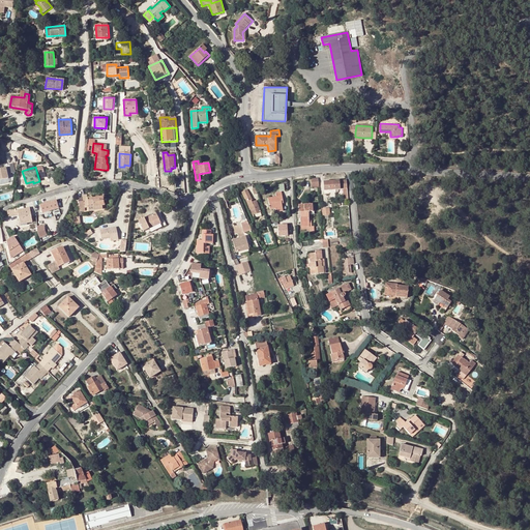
[(339,180),(339,189),(340,189),(340,188),(343,188),(347,187),(347,185),(346,180),(345,180),(339,180)]
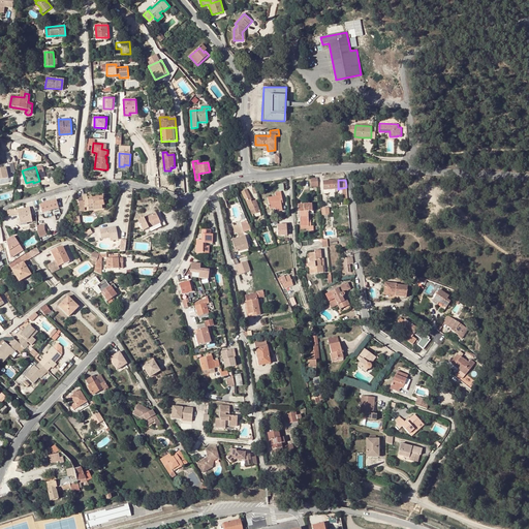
[(250,194),(248,188),(241,191),(246,203),(251,199),(252,199),(250,194)]
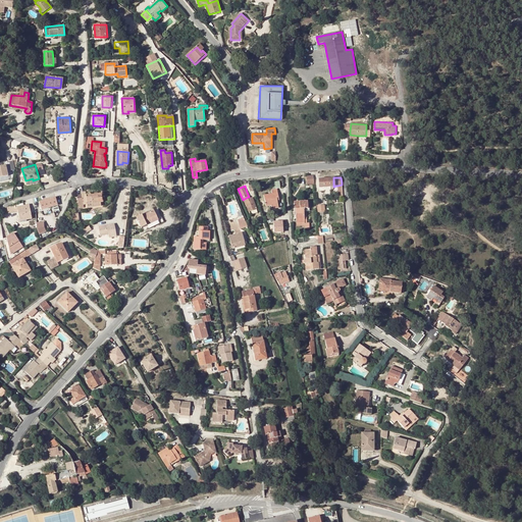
[(271,205),(278,204),(277,201),(279,200),(277,189),(271,190),(272,194),(264,195),(266,206),(271,205)]
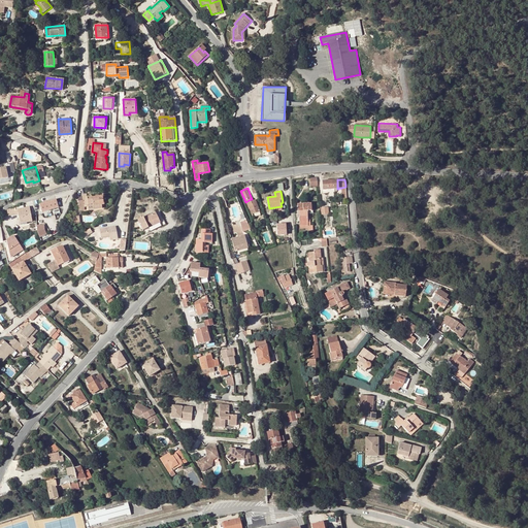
[(79,208),(93,206),(104,204),(102,196),(99,196),(98,194),(91,195),(91,196),(87,197),(87,194),(83,195),(84,200),(78,201),(79,208)]
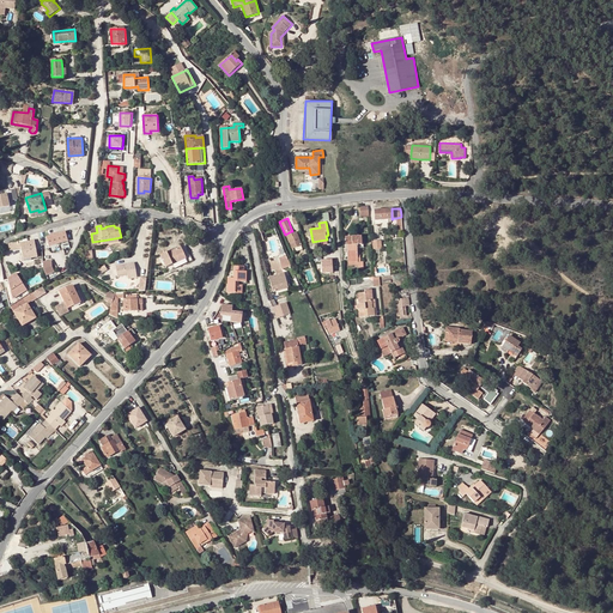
[(47,237),(41,238),(42,247),(42,248),(43,248),(49,246),(68,241),(66,231),(47,237)]
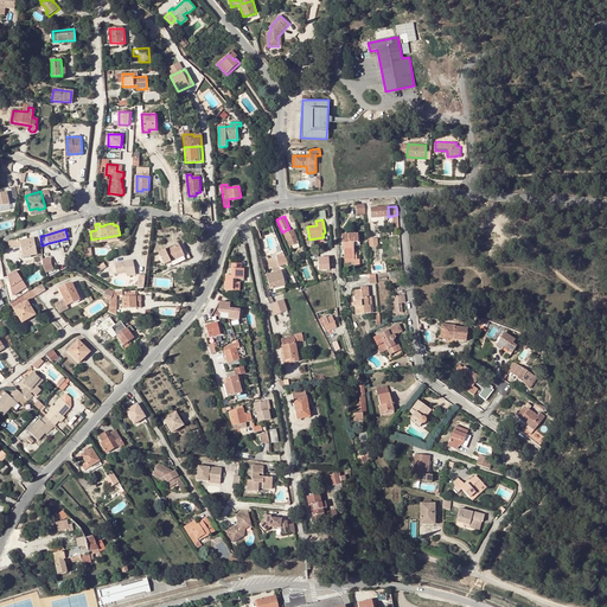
[(294,232),(286,236),(288,244),(289,247),(299,243),(294,232)]
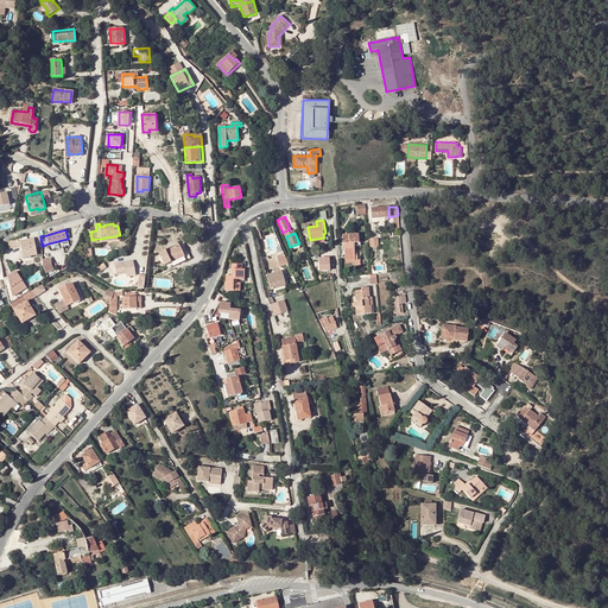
[(342,235),(342,247),(344,247),(344,252),(344,255),(346,260),(358,260),(358,254),(358,251),(354,251),(354,247),(359,247),(359,246),(359,235),(342,235)]
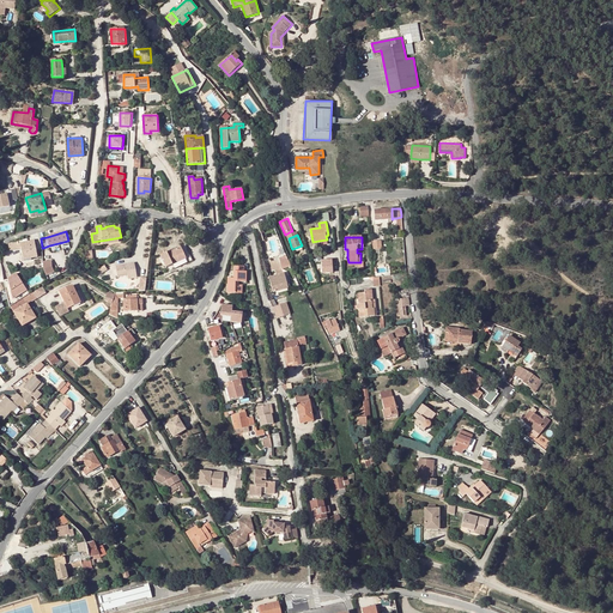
[(22,248),(24,259),(31,256),(31,259),(32,259),(37,258),(34,238),(10,243),(8,246),(10,252),(22,248)]
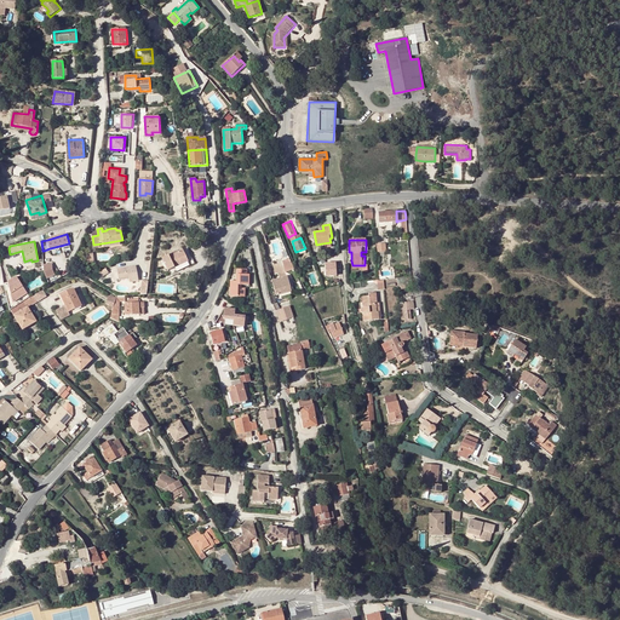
[(168,256),(161,259),(170,275),(194,263),(187,248),(168,257),(168,256)]
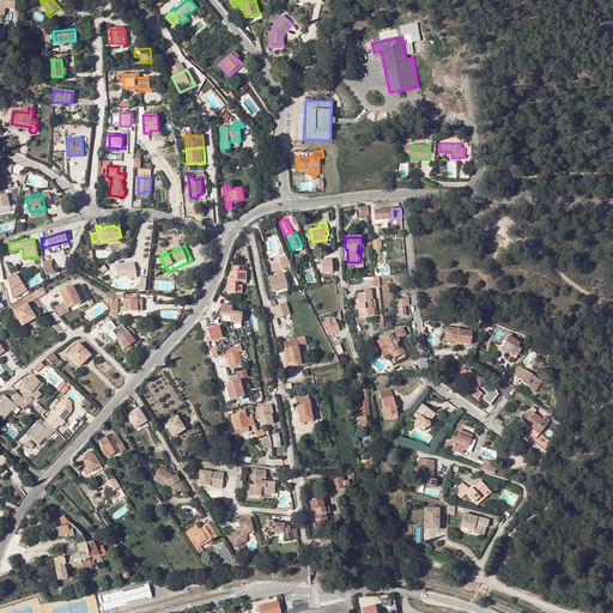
[(279,258),(283,269),(291,266),(286,255),(279,258)]
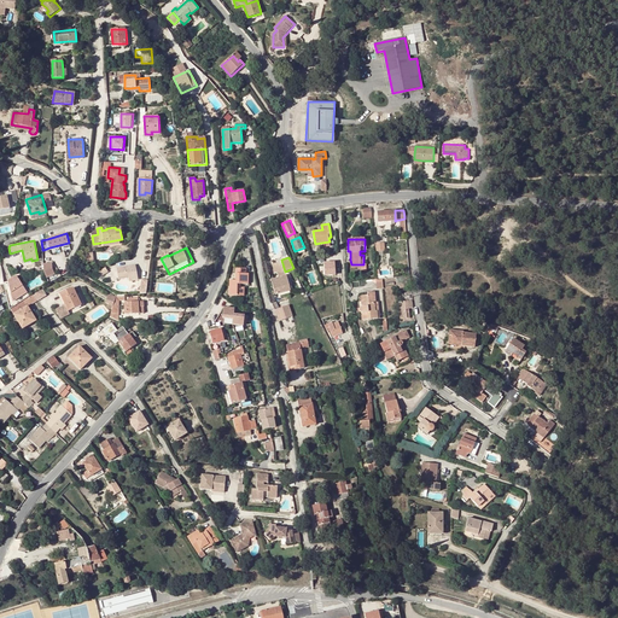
[(333,262),(322,263),(324,275),(334,275),(333,262)]
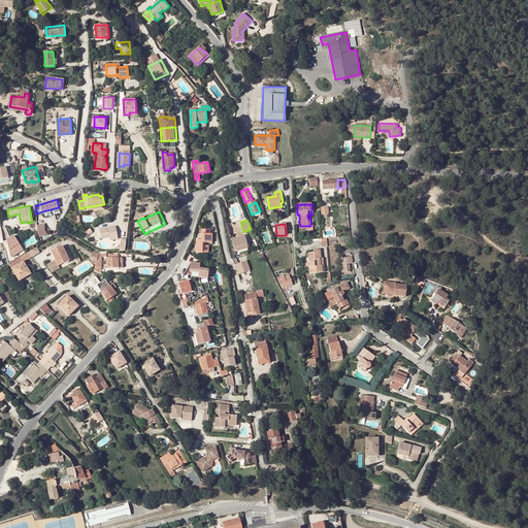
[(44,225),(37,225),(38,232),(40,238),(47,234),(44,230),(44,225)]
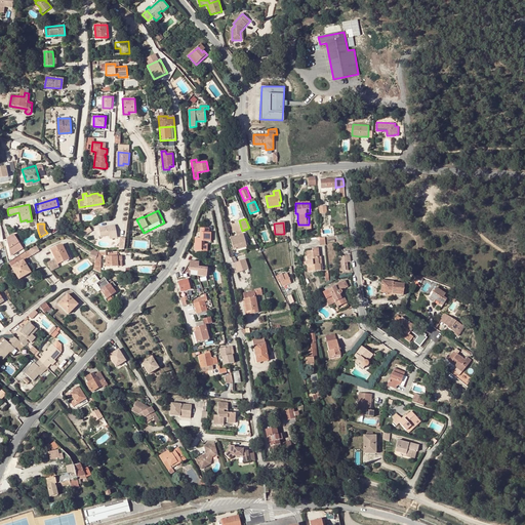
[(115,227),(98,229),(101,239),(109,238),(109,240),(117,240),(115,227)]
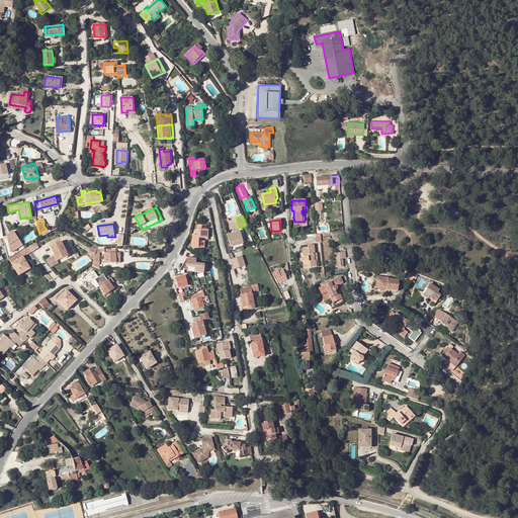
[(192,248),(202,249),(202,241),(200,241),(200,238),(202,238),(208,239),(208,229),(206,229),(206,225),(197,225),(197,235),(192,235),(192,248)]
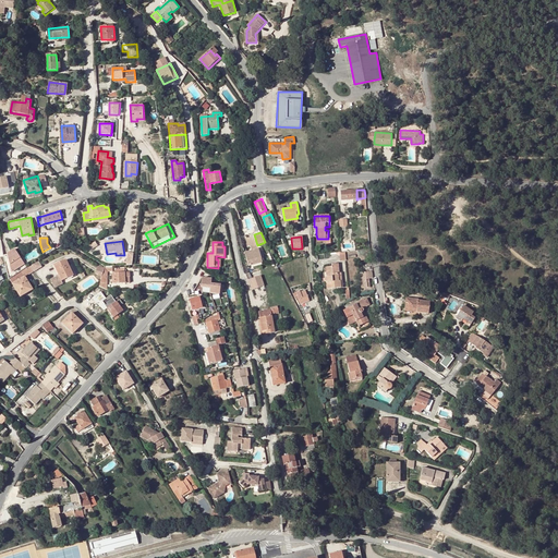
[(16,249),(5,254),(14,271),(25,266),(16,249)]
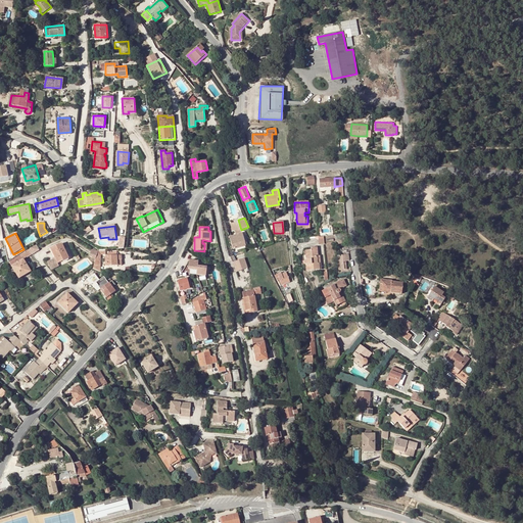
[(242,233),(237,234),(238,237),(230,239),(233,249),(246,245),(244,238),(242,233)]
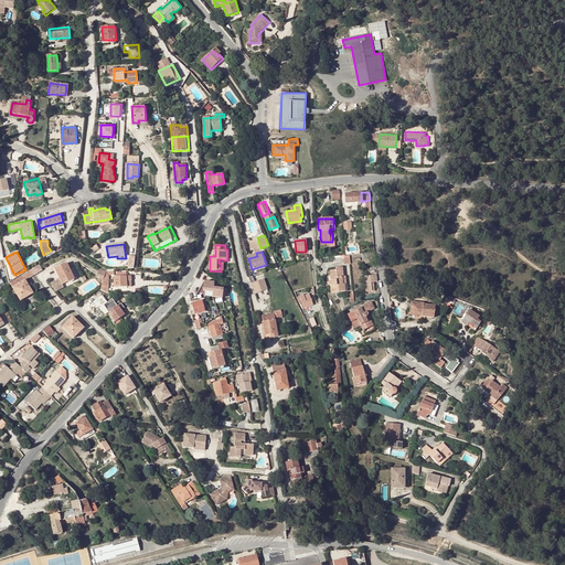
[(365,253),(363,254),(363,257),(365,257),(366,266),(372,265),(372,264),(376,264),(375,262),(375,258),(371,259),(371,253),(365,253)]
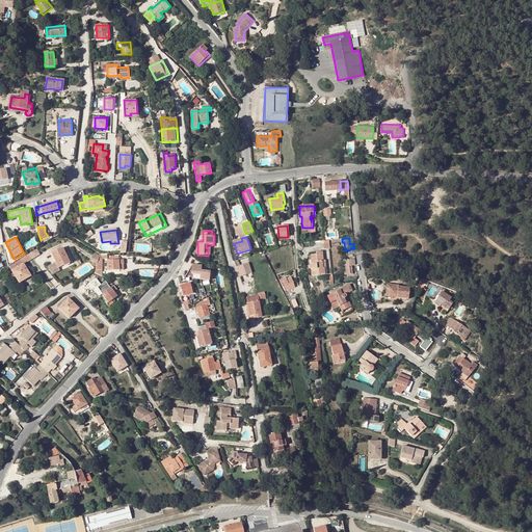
[(59,268),(62,266),(62,264),(70,261),(63,248),(52,253),(56,263),(59,268)]
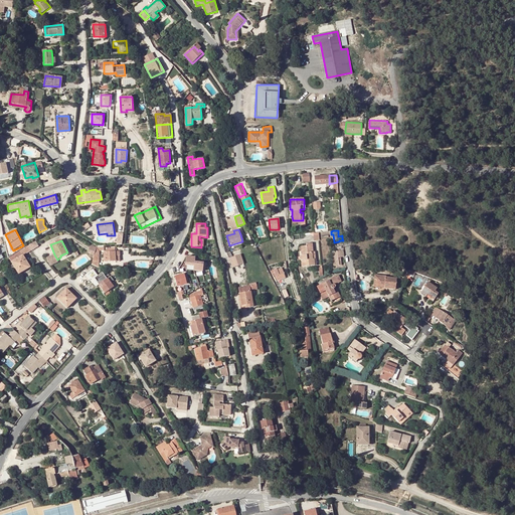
[(302,267),(315,266),(315,259),(313,259),(312,252),(314,252),(313,243),(307,243),(307,245),(302,246),(302,250),(301,251),(302,255),(300,256),(300,258),(300,259),(300,260),(301,261),(302,261),(302,267)]
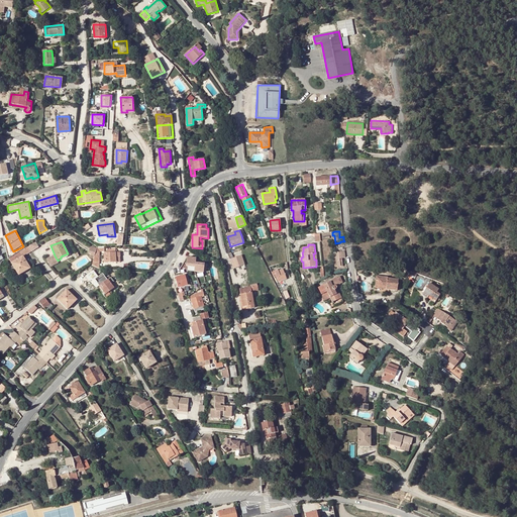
[(9,259),(12,263),(23,256),(31,251),(27,247),(9,259)]
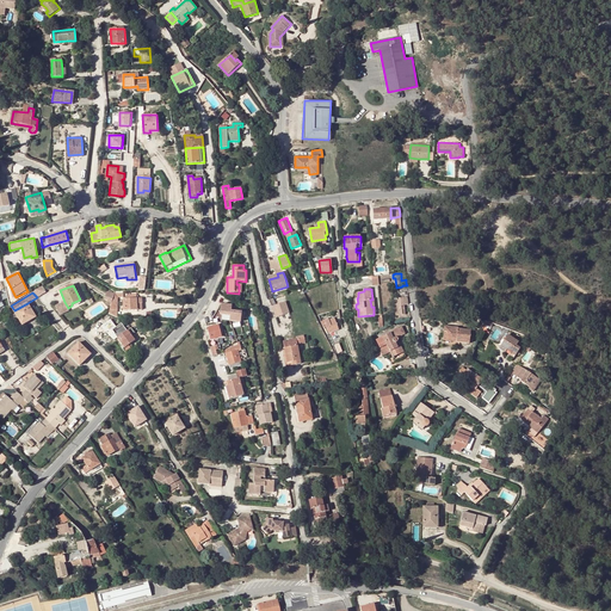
[(122,296),(122,292),(115,294),(113,294),(111,301),(107,313),(116,316),(117,297),(122,296)]
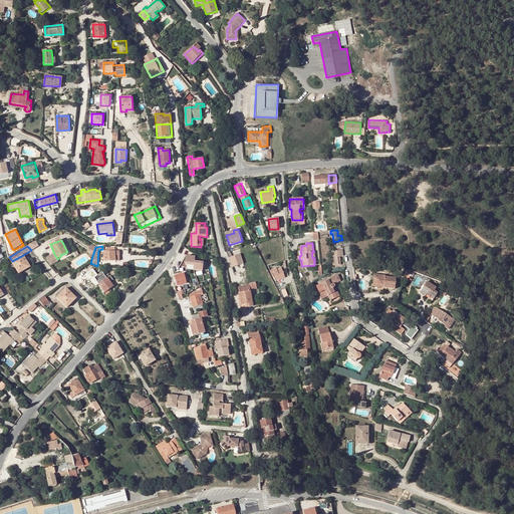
[(103,262),(114,261),(114,255),(118,255),(118,250),(103,251),(103,262)]
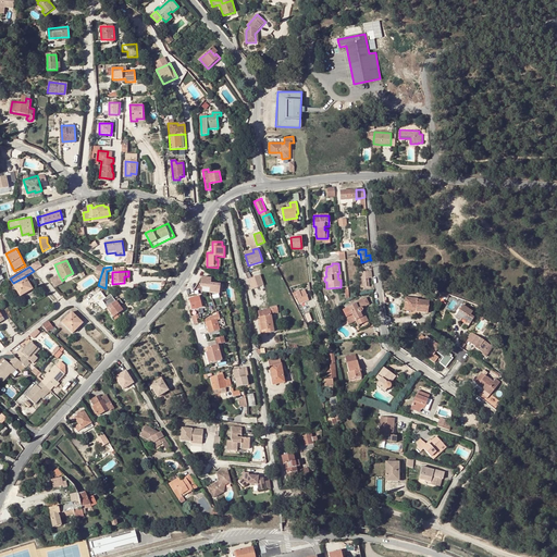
[(359,273),(361,287),(370,286),(369,279),(372,277),(371,271),(366,272),(359,273)]
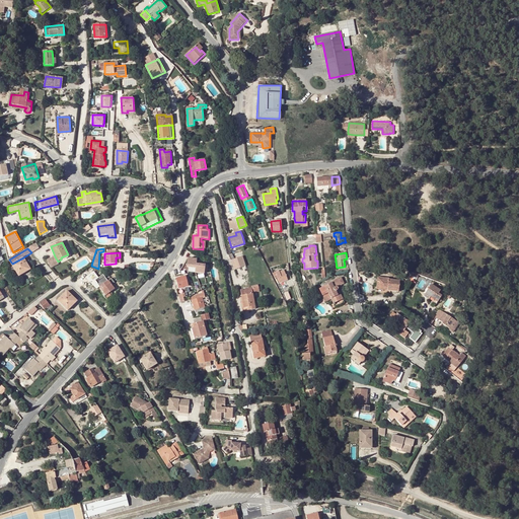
[(55,256),(48,260),(51,268),(59,265),(58,262),(55,256)]
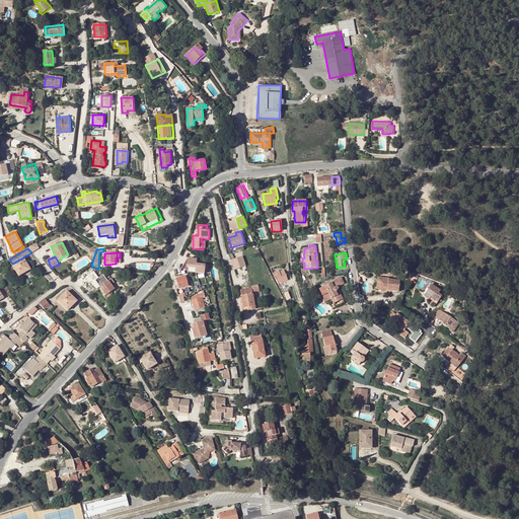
[(233,260),(231,260),(235,270),(245,266),(242,256),(233,260)]
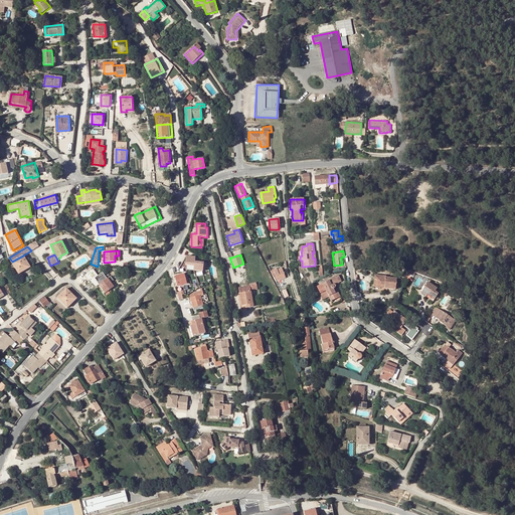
[(23,255),(12,262),(19,275),(23,272),(23,270),(29,267),(23,255)]
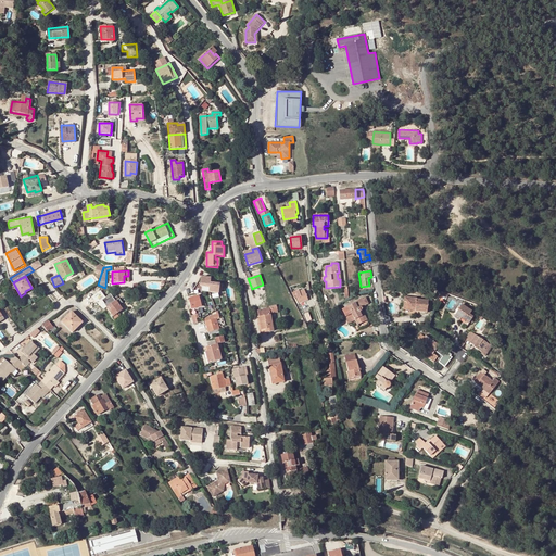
[(202,278),(202,289),(211,289),(211,294),(220,294),(222,285),(212,283),(212,279),(202,278)]
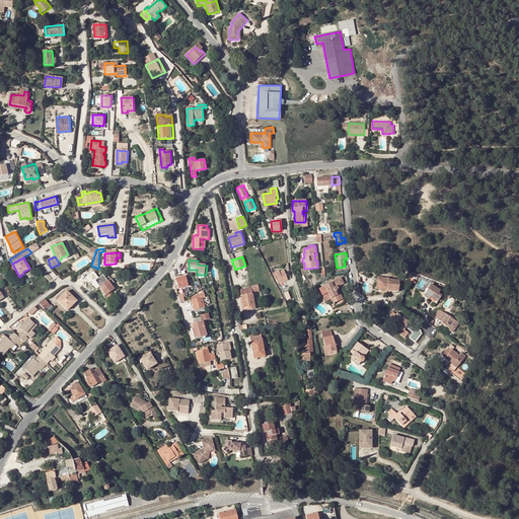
[(288,280),(285,272),(281,274),(280,271),(274,273),(273,274),(274,277),(277,275),(278,277),(277,278),(280,283),(288,280)]
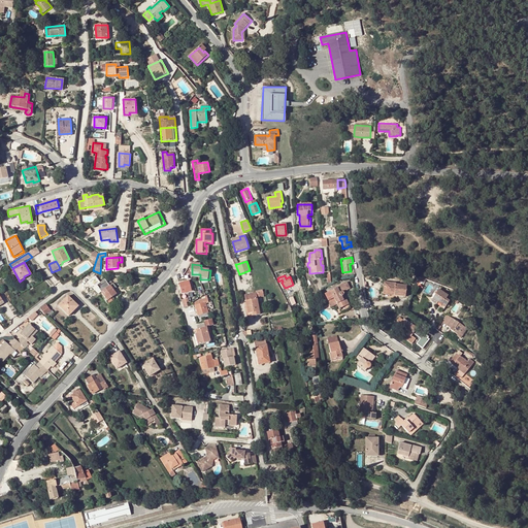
[(88,284),(90,283),(87,276),(77,284),(83,291),(90,286),(88,284)]
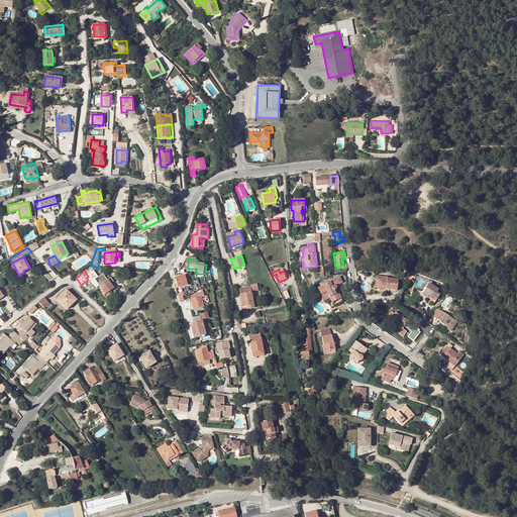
[(94,279),(105,293),(112,288),(102,273),(94,279)]
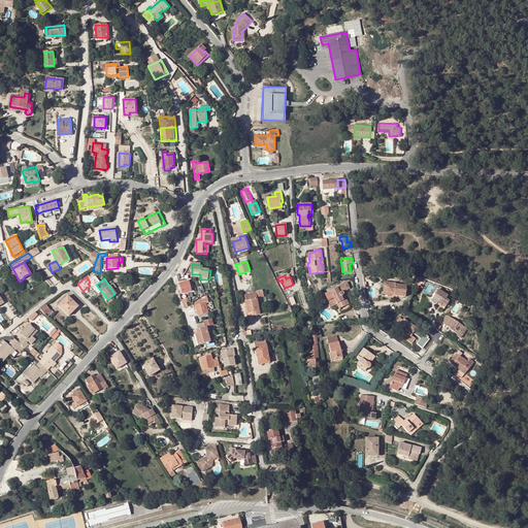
[(189,281),(178,283),(182,293),(191,290),(189,281)]
